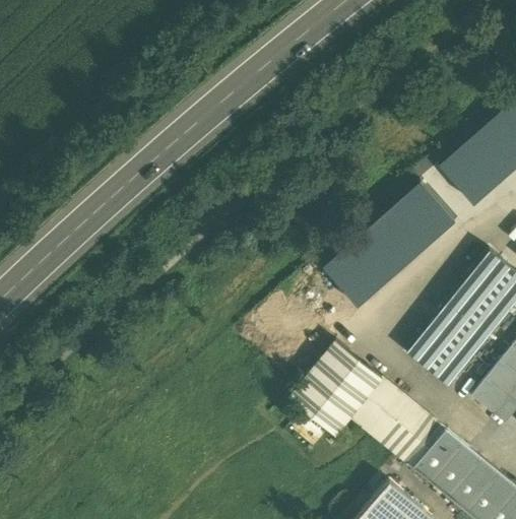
[(515,101),(444,165),(476,202),(515,167),(515,101)]
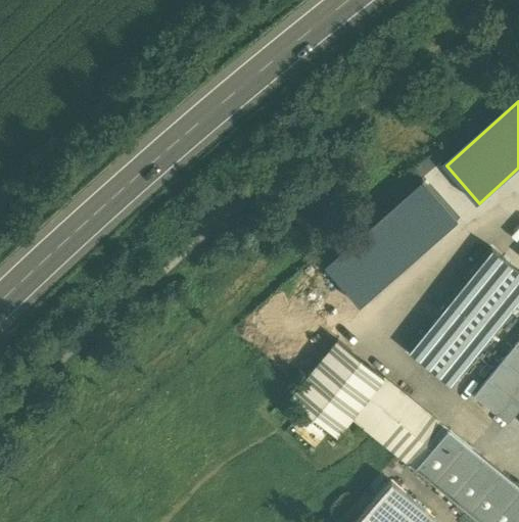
[(329,268),(364,306),(462,219),(427,180),(329,268)]
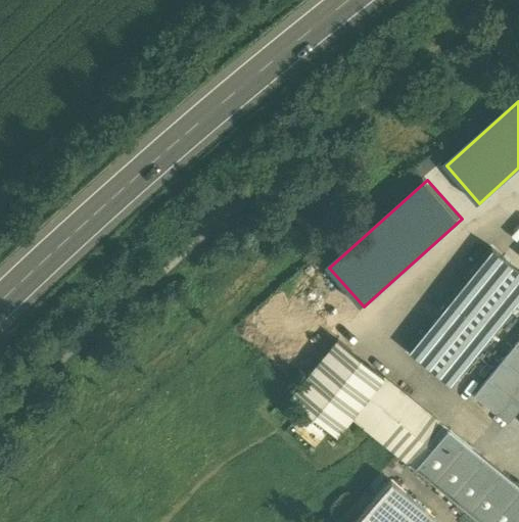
[(413,352),(453,385),(518,304),(518,269),(497,250),(413,352)]
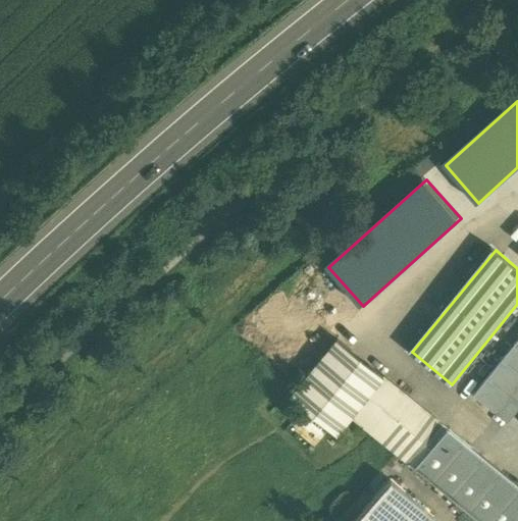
[(305,382),(291,400),(337,437),(351,420),(384,379),(339,342),(305,382)]
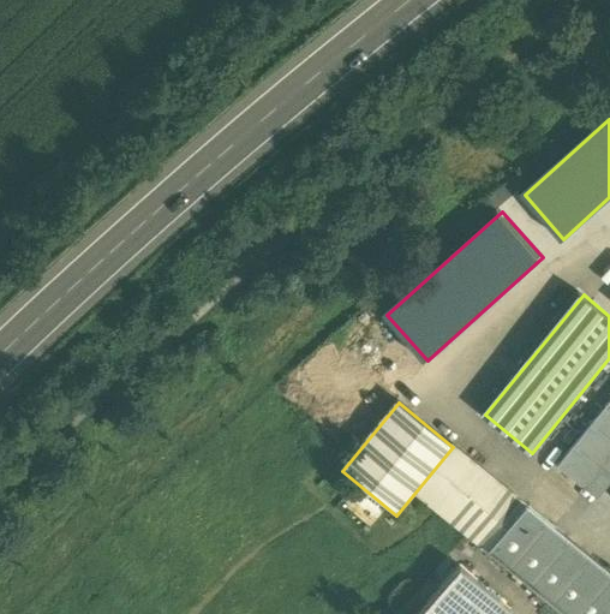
[(586,435),(558,469),(587,492),(609,462),(609,410),(608,409),(586,435)]
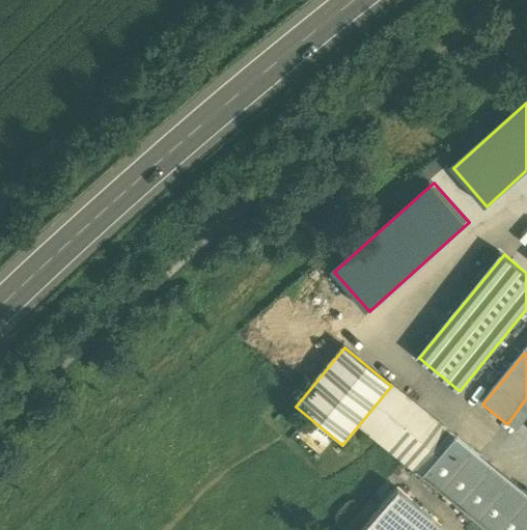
[(439,425),(391,386),(357,427),(421,479),(453,440),(453,439),(449,444),(434,431),(439,425)]
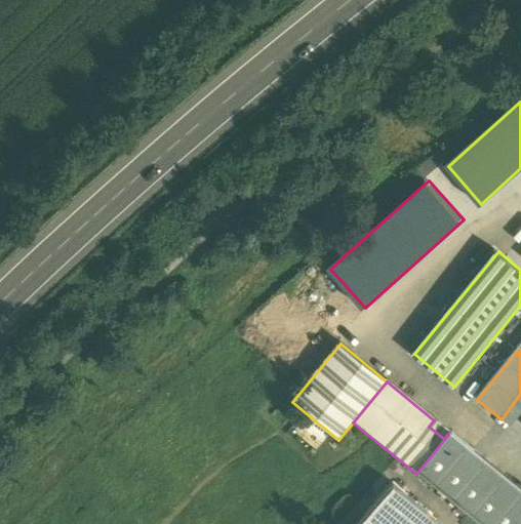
[(520,492),(448,435),(416,474),(479,523),(520,523),(520,492)]
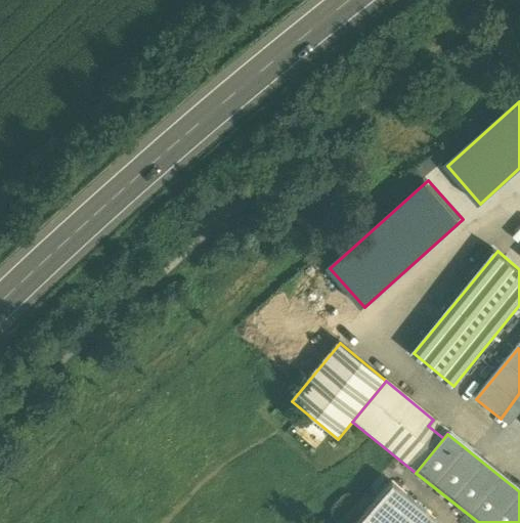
[(392,486),(362,522),(435,522),(392,486)]
